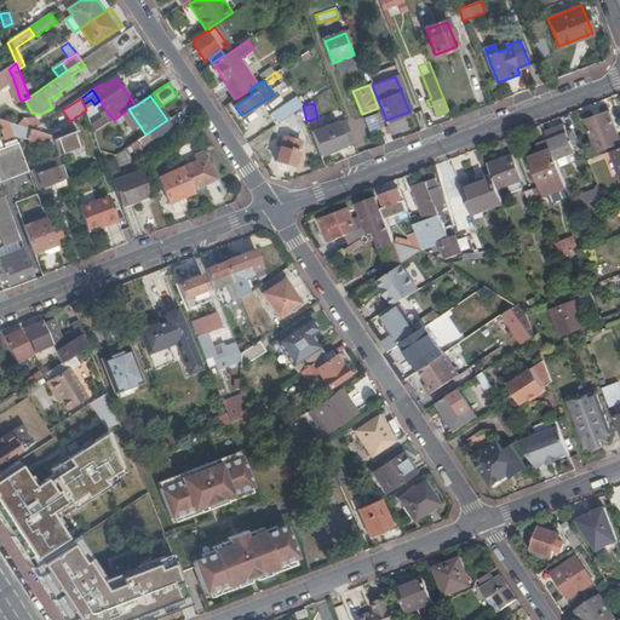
[(275,124),(291,113),(286,105),(271,116),(275,124)]
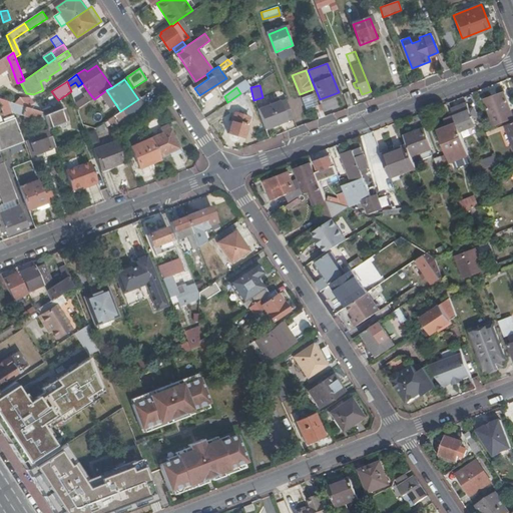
[(494,123),(512,115),(512,114),(504,91),(485,99),(494,123)]
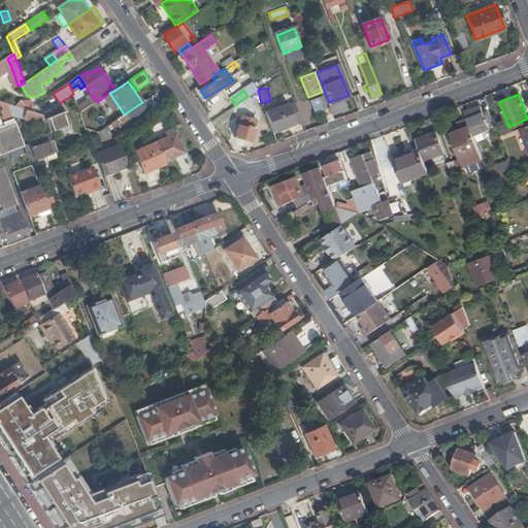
[(151,97),(142,102),(124,114),(122,117),(127,124),(144,112),(146,114),(158,107),(151,97)]
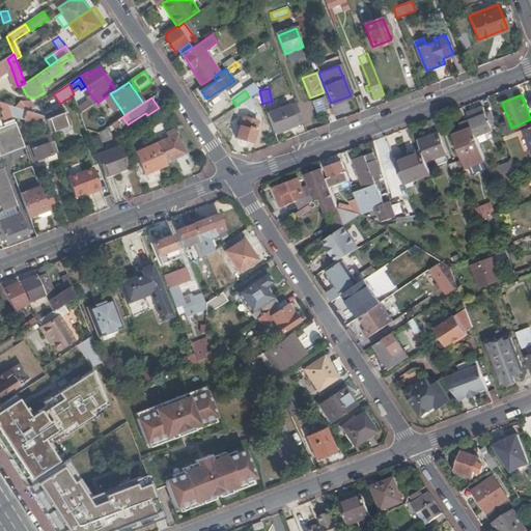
[(89,99),(78,105),(81,113),(93,105),(89,99)]
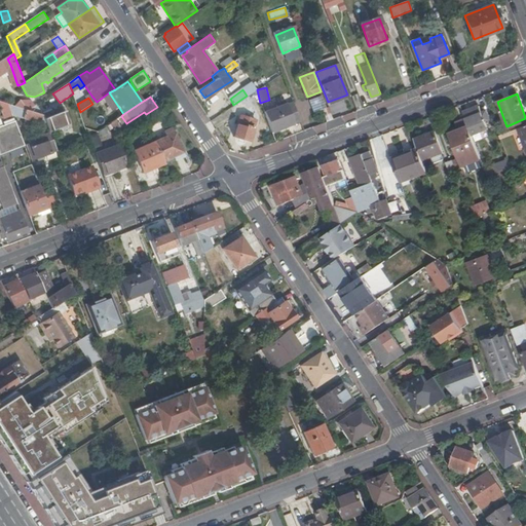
[(30,100),(22,100),(14,106),(29,110),(35,106),(30,100)]
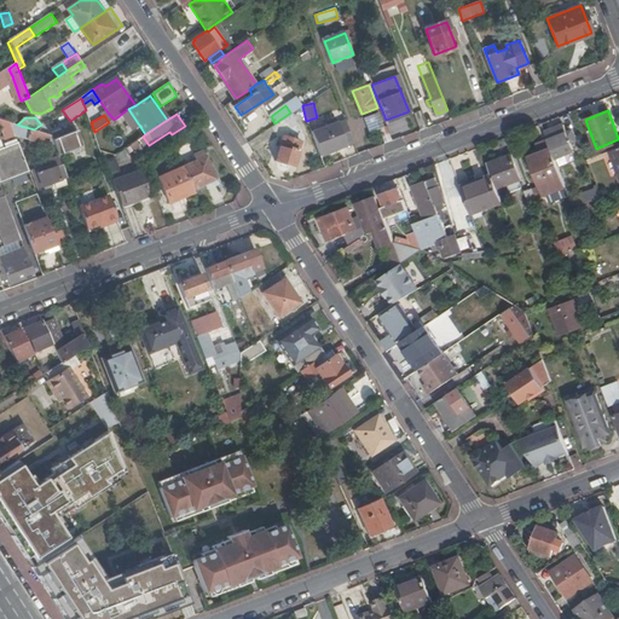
[(0,119),(0,125),(5,139),(16,136),(11,123),(0,119)]
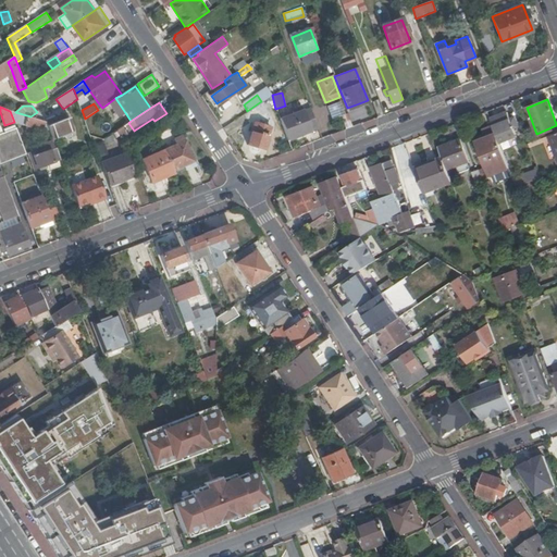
[(492,119),(497,132),(500,131),(503,135),(507,133),(508,135),(514,133),(511,126),(517,124),(511,110),(492,119)]
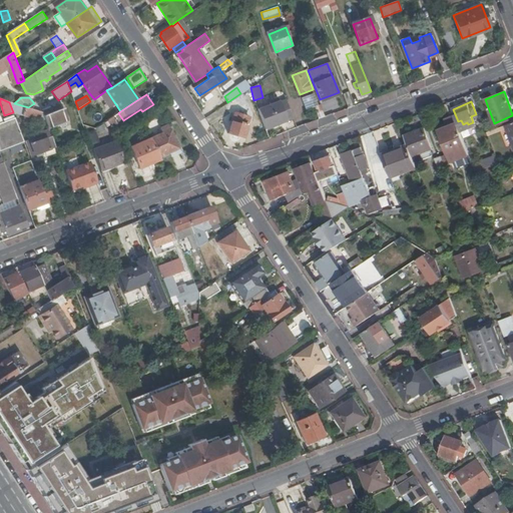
[(14,103),(9,102),(13,112),(39,121),(42,112),(28,107),(14,103)]
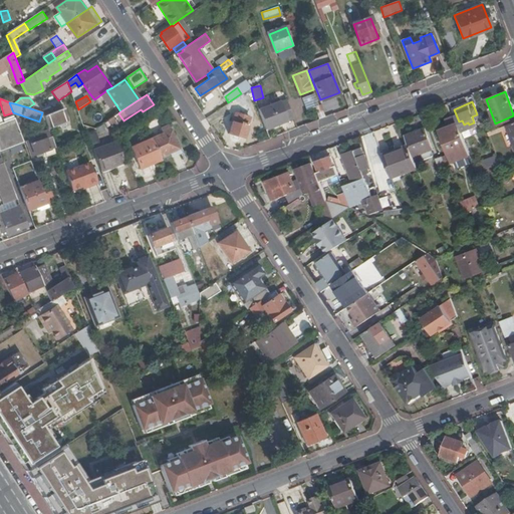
[(42,112),(48,127),(59,123),(66,120),(60,104),(43,111),(36,102),(34,103),(28,107),(42,112)]
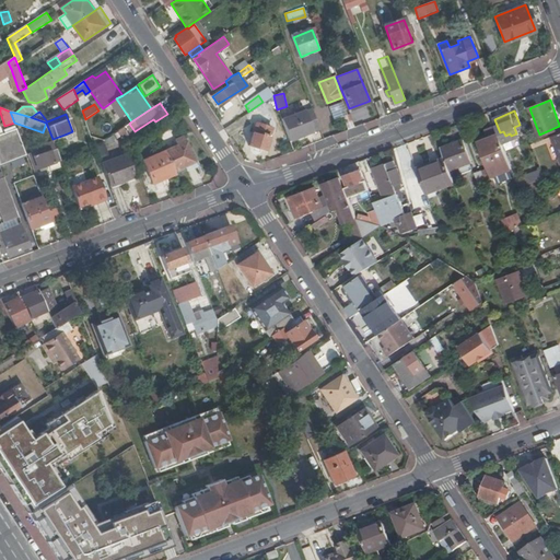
[(349,112),(341,115),(347,130),(356,127),(354,126),(349,112)]
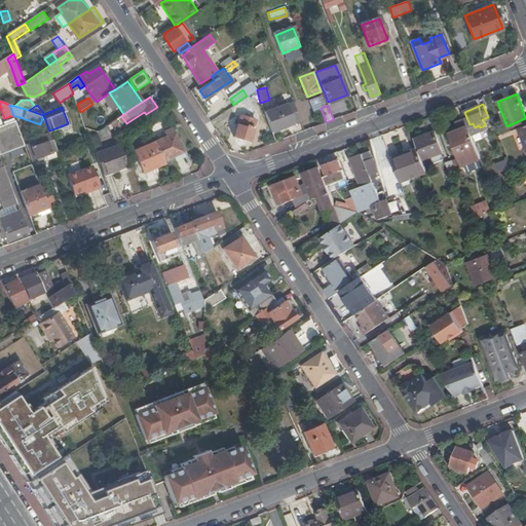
[(267,117),(274,136),(295,124),(286,107),(277,111),(267,117)]
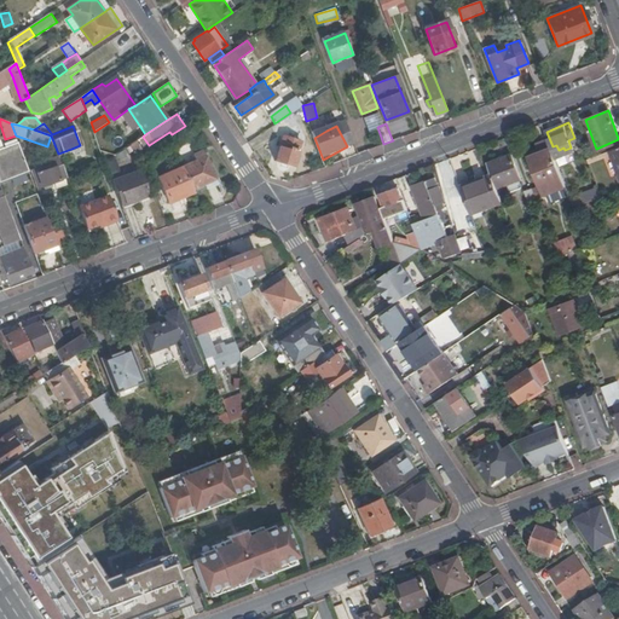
[(293,142),(291,148),(300,150),(304,139),(285,133),(283,138),(293,142)]
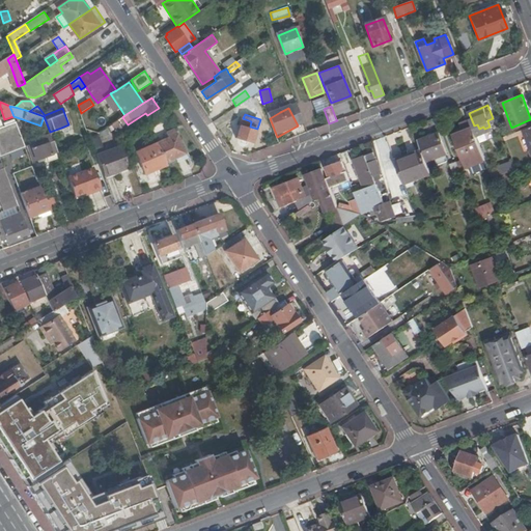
[(236,137),(252,142),(257,129),(250,127),(251,121),(243,118),(236,137)]
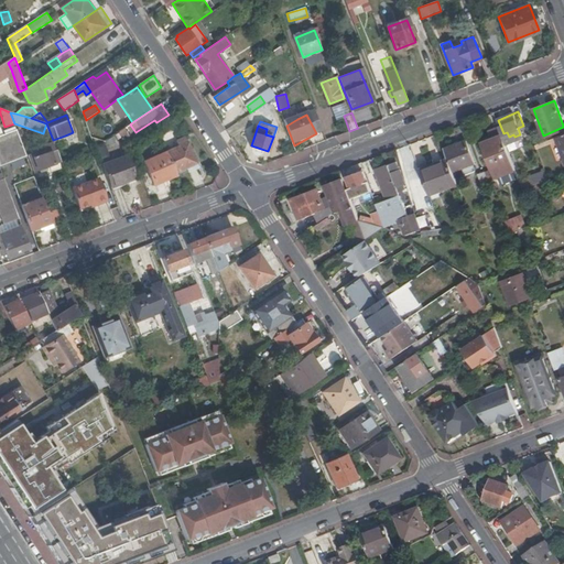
[(18,132),(0,138),(0,165),(0,166),(26,156),(18,132)]
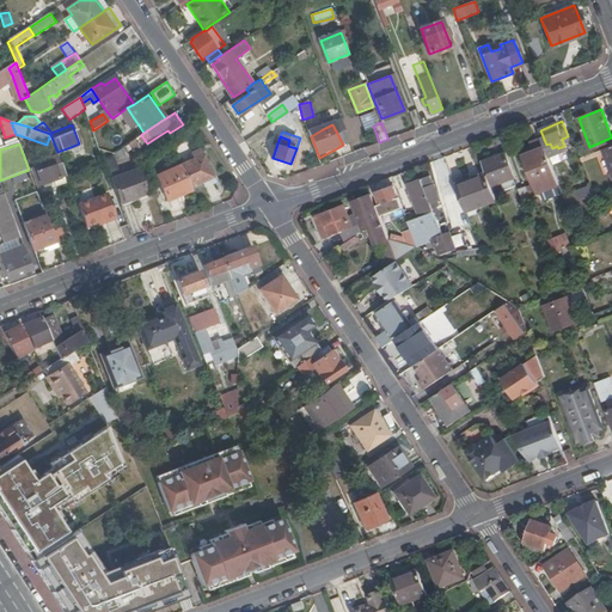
[(521,154),(537,194),(560,187),(545,146),(521,154)]
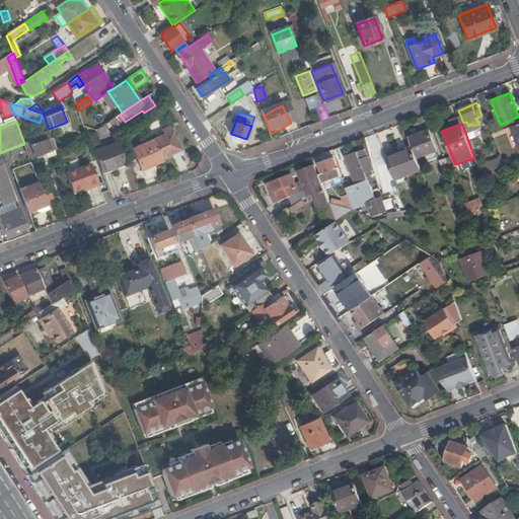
[(164,135),(154,139),(162,158),(172,154),(173,158),(183,154),(170,126),(162,129),(164,135)]
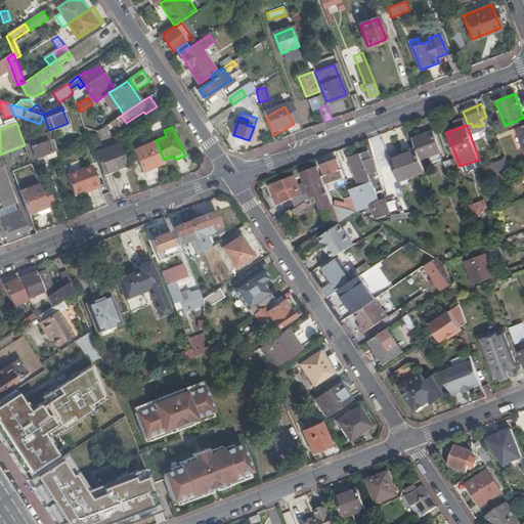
[(433,130),(412,138),(416,147),(421,159),(430,156),(439,151),(441,150),(433,130)]
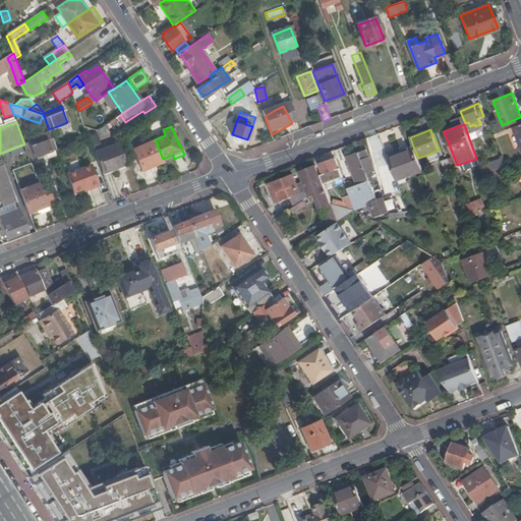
[(38,159),(37,157),(56,149),(52,138),(51,138),(49,132),(40,135),(43,141),(38,143),(37,140),(27,145),(34,160),(38,159)]
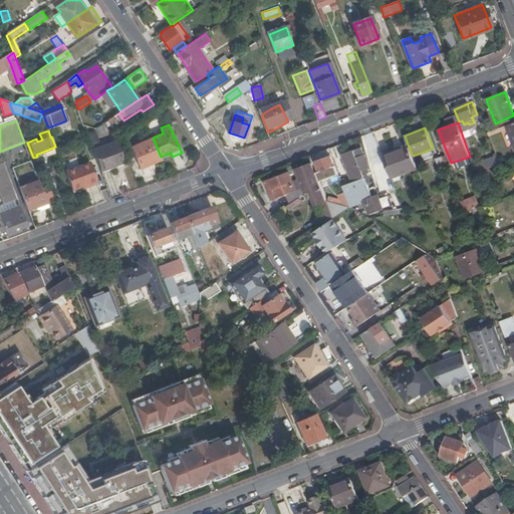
[(133,147),(142,168),(162,159),(161,157),(153,138),(133,147)]
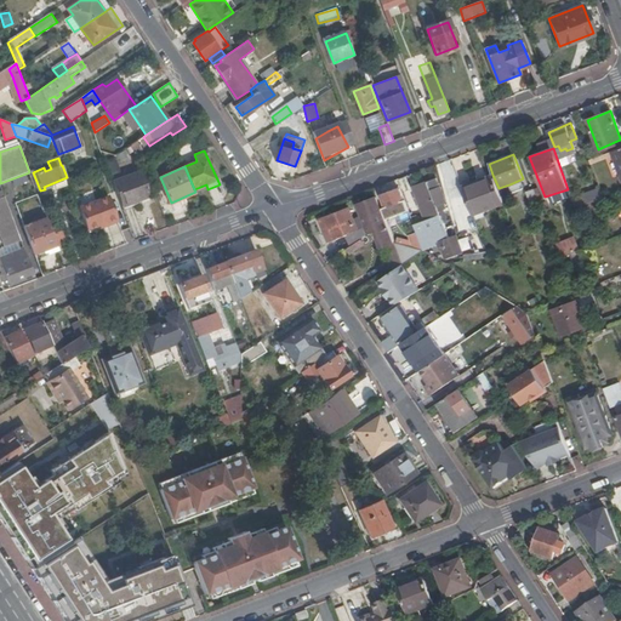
[(140,174),(114,183),(123,208),(149,197),(140,174)]
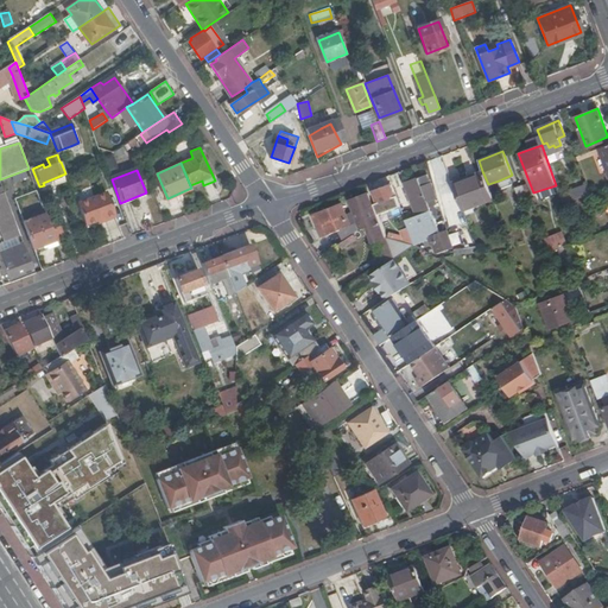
[(473,178),(454,187),(462,210),(493,198),(488,184),(482,171),(472,175),(473,178)]
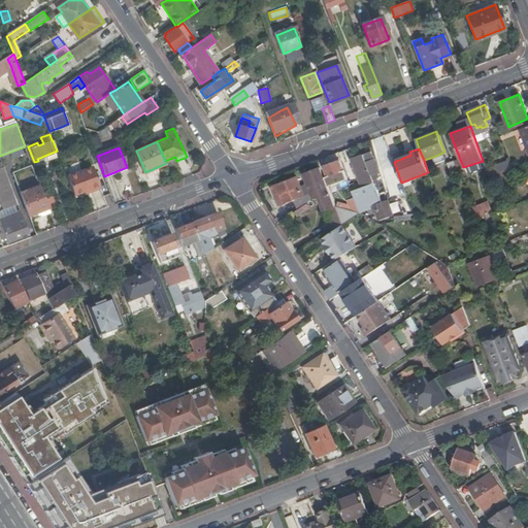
[(410,155),(409,152),(393,159),(394,162),(410,155)]
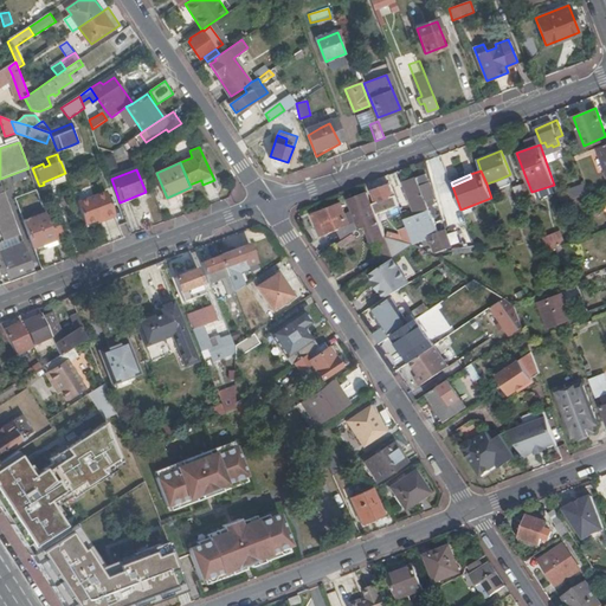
[(508,175),(497,180),(500,187),(510,182),(508,175)]
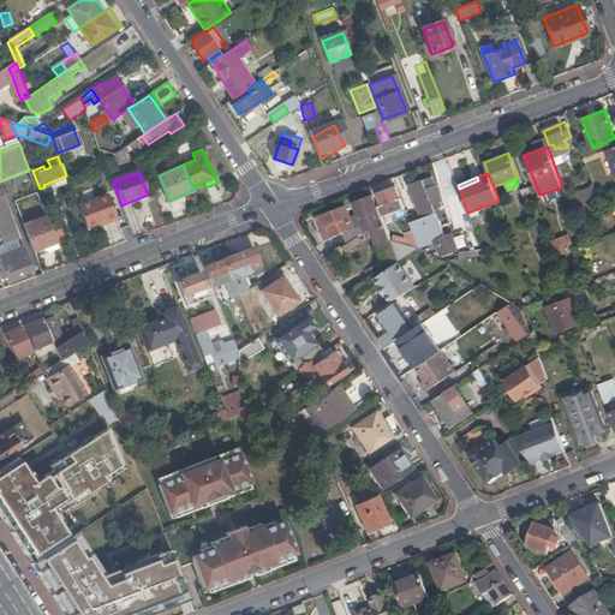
[(411,185),(415,196),(418,206),(423,218),(411,221),(421,246),(435,240),(436,246),(440,245),(442,251),(448,249),(445,237),(437,216),(431,202),(440,198),(436,187),(428,190),(424,180),(411,185)]
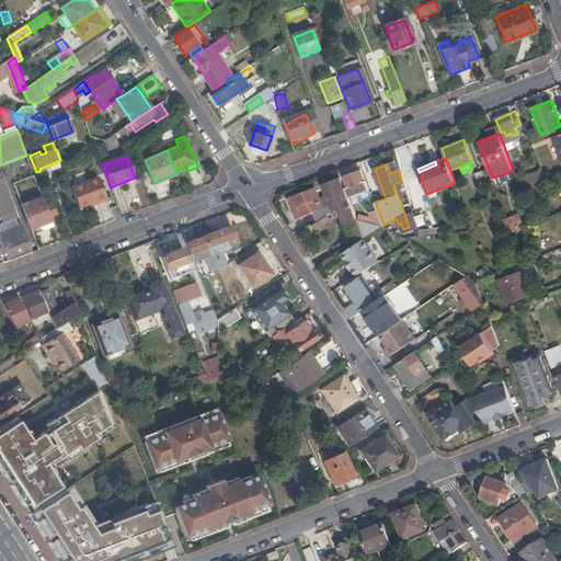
[(10,167),(1,169),(4,178),(11,195),(18,193),(14,183),(16,182),(10,167)]
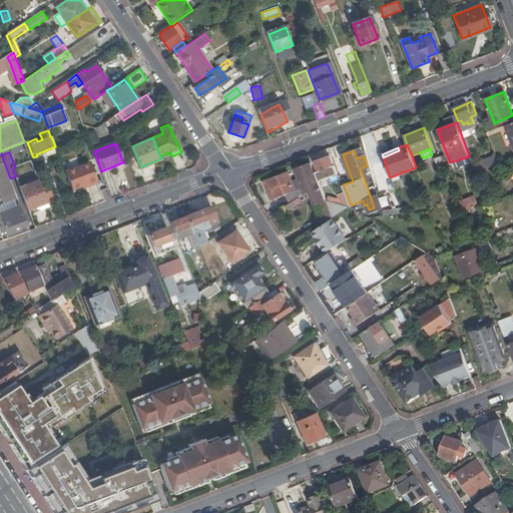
[(435,157),(440,170),(446,168),(445,165),(441,155),(435,157)]
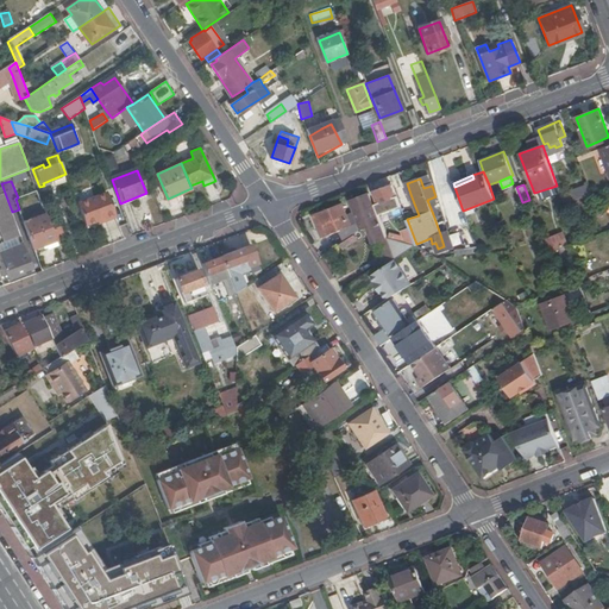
[(576,201),(592,194),(588,184),(571,192),(576,201)]
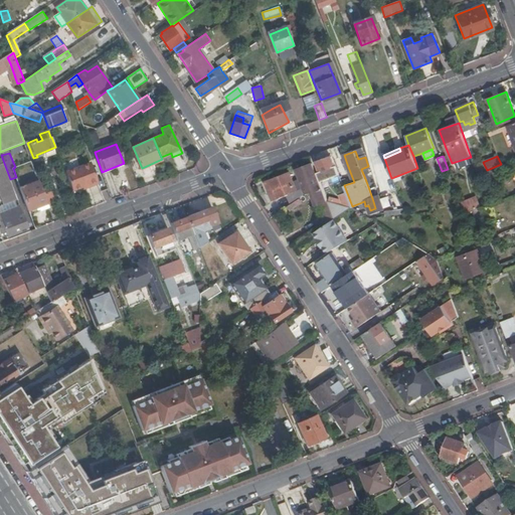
[(331,157),(317,162),(320,171),(334,166),(331,157)]
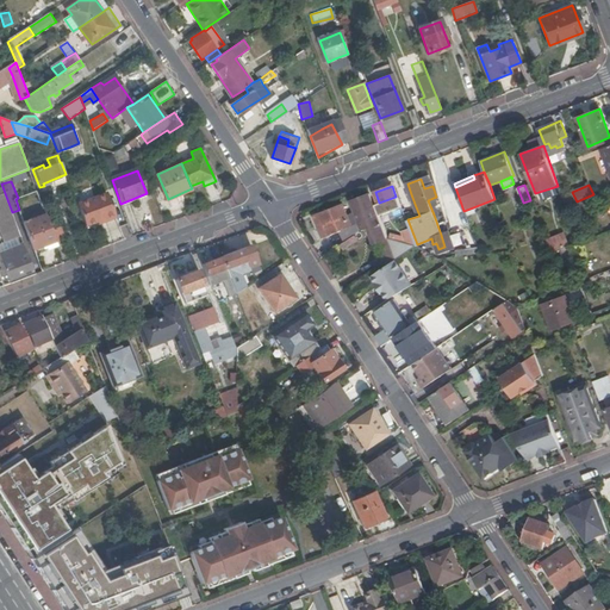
[(542,199),(558,194),(555,188),(540,193),(542,199)]
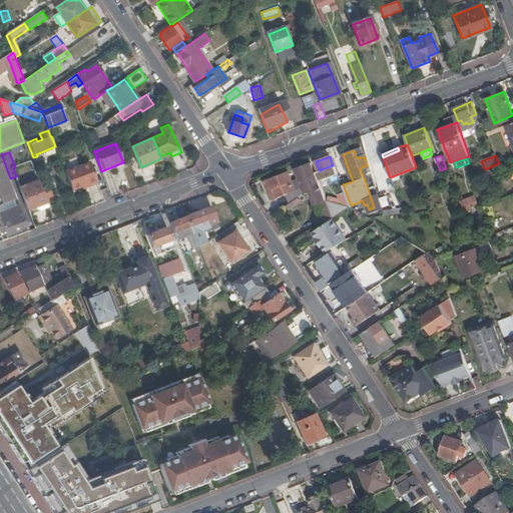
[(90,161),(64,170),(71,188),(80,185),(85,183),(86,185),(98,181),(90,161)]
